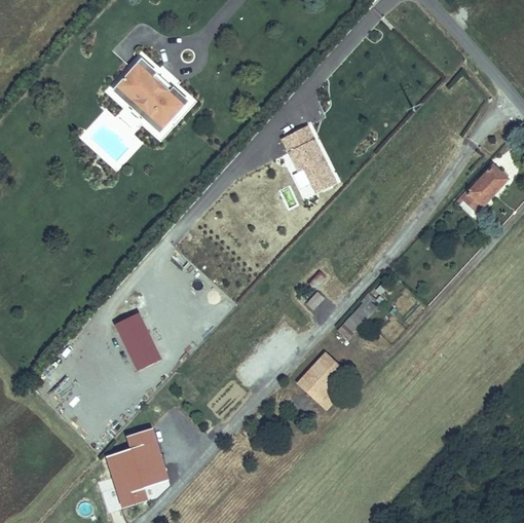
[(137,57),(110,87),(155,128),(183,98),(169,85),(165,88),(148,73),(151,70),(137,57)]
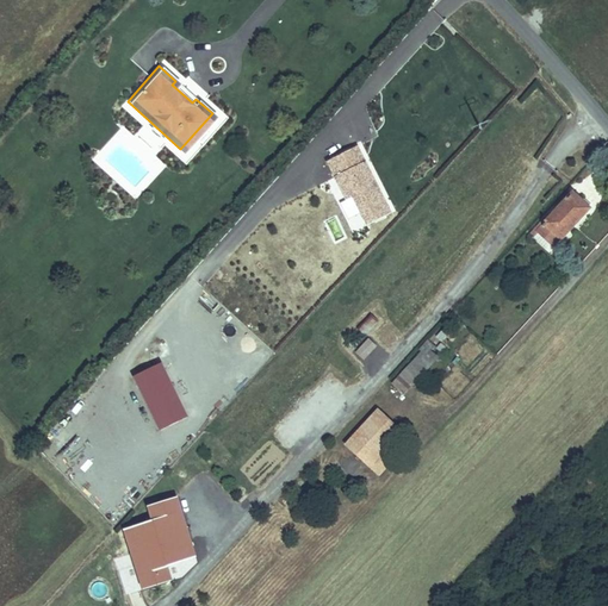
[(391,210),(358,143),(324,160),(345,199),(352,195),(365,222),(391,210)]
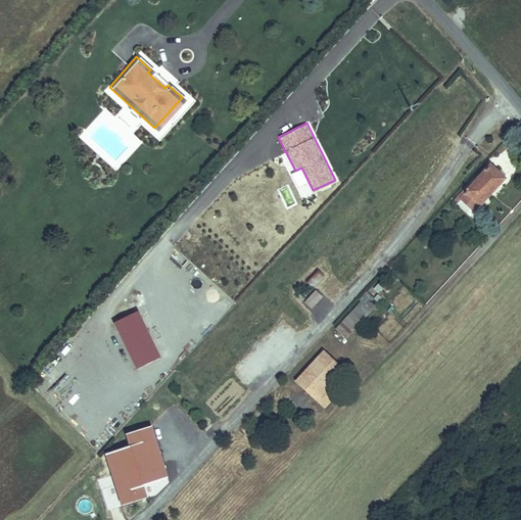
[(470,162),(477,152),(471,147),(463,158),(470,162)]
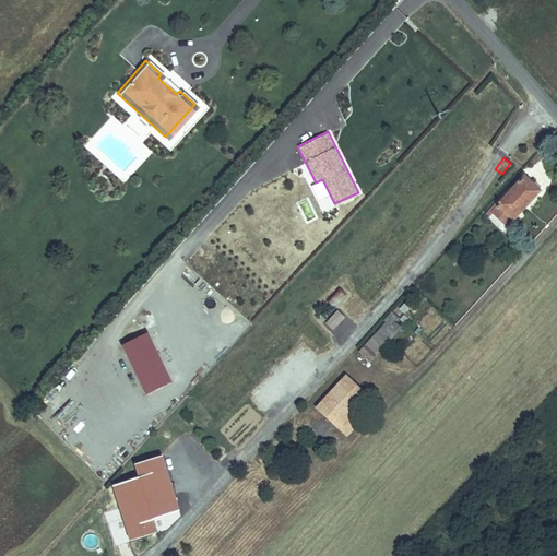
[(523,173),(504,194),(501,192),(487,208),(506,225),(511,219),(513,220),(542,189),(523,173)]
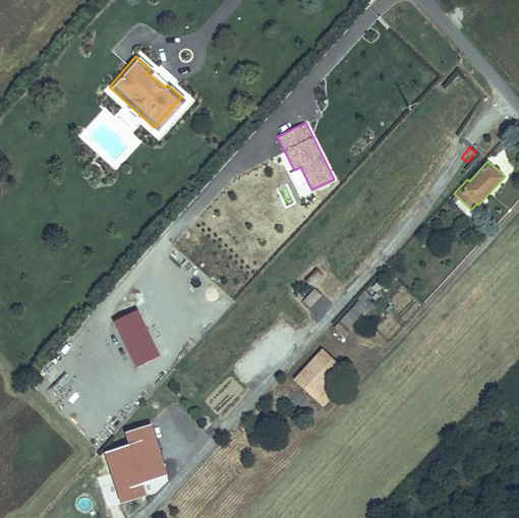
[(275,186),(283,205),(293,200),(286,182),(275,186)]
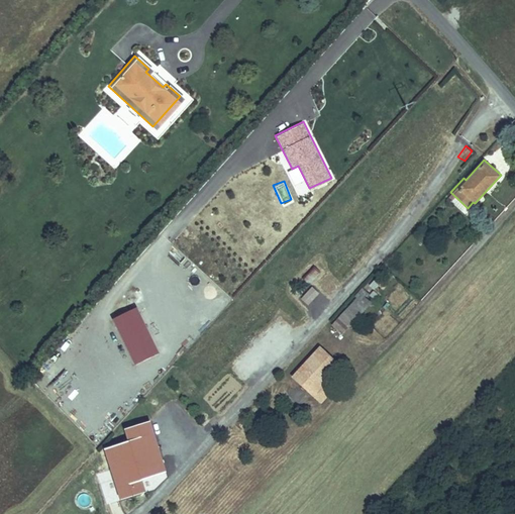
[(306,281),(318,269),(311,263),(300,275),(306,281)]
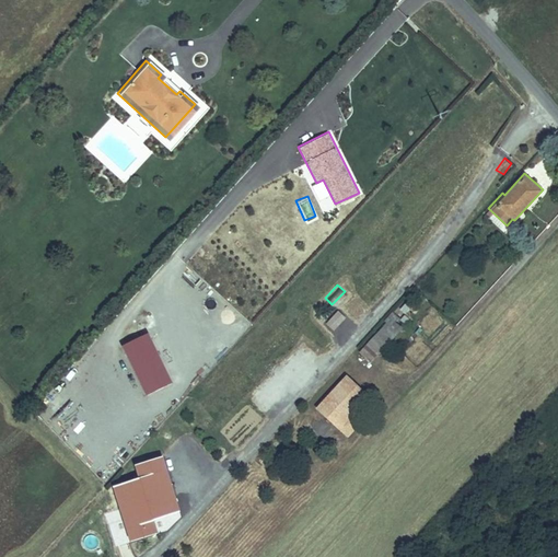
[(335,306),(323,322),(333,328),(344,314),(335,306)]
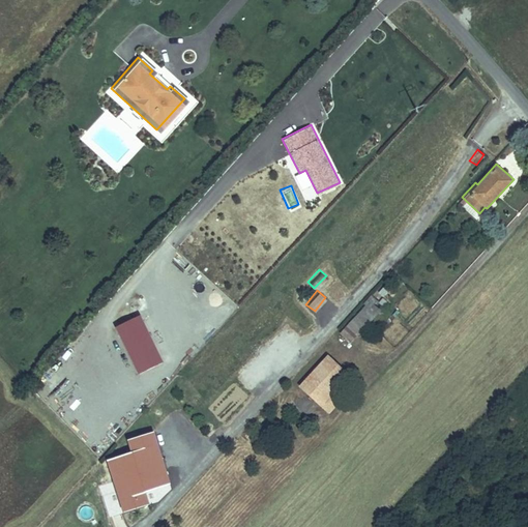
[(351,341),(379,304),(367,295),(339,331),(351,341)]
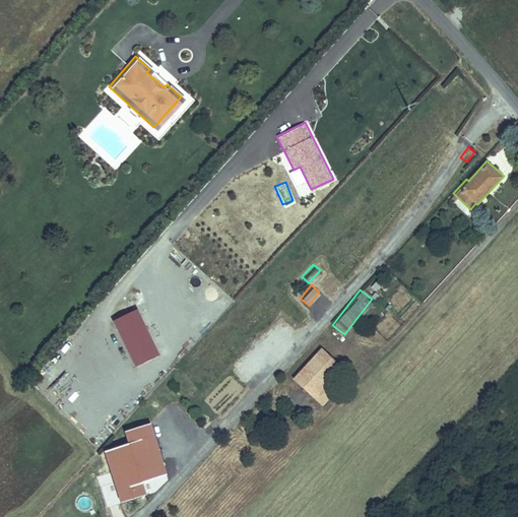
[(112,318),(133,365),(158,353),(137,307),(112,318)]
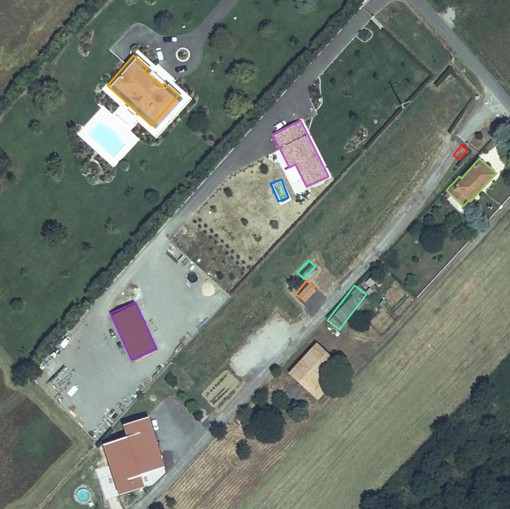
[(315,344),(289,370),(317,397),(326,387),(318,379),(335,363),(315,344)]
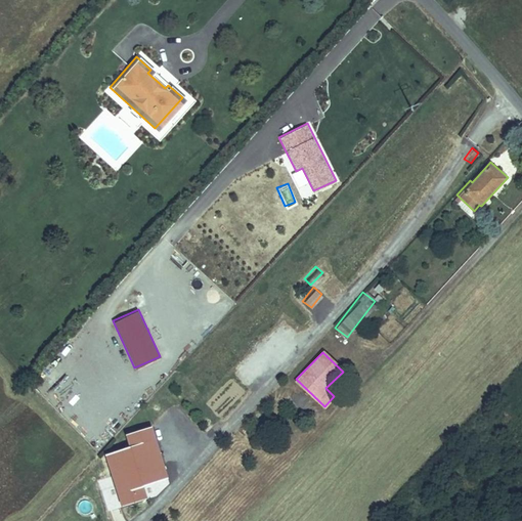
[(253,382),(267,367),(262,362),(248,377),(253,382)]
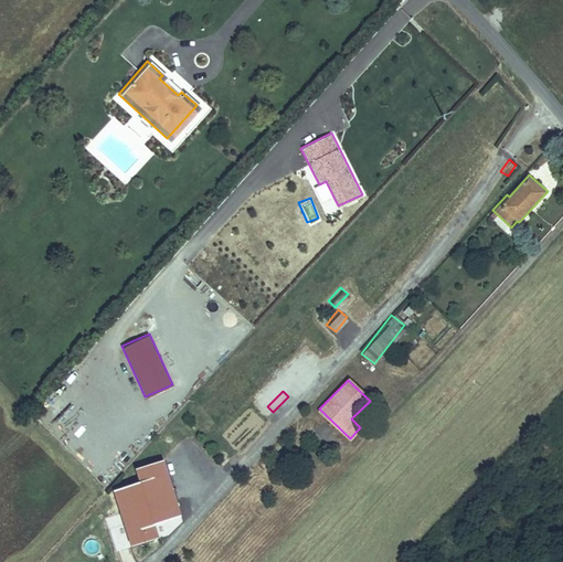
[(181,515),(163,459),(136,467),(140,480),(153,523),(181,515)]
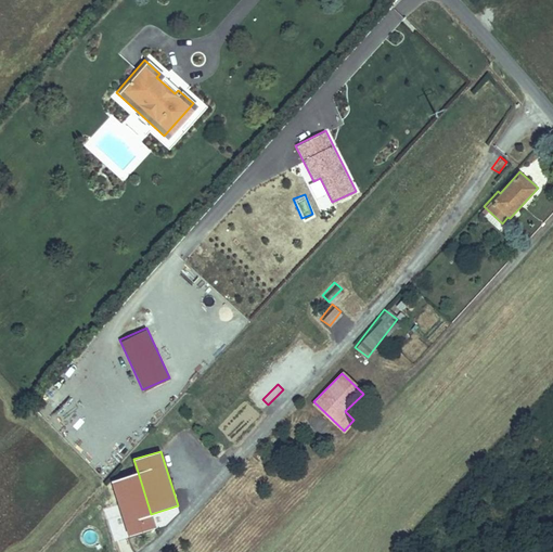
[(151,514),(138,472),(112,480),(129,537),(155,528),(151,514)]
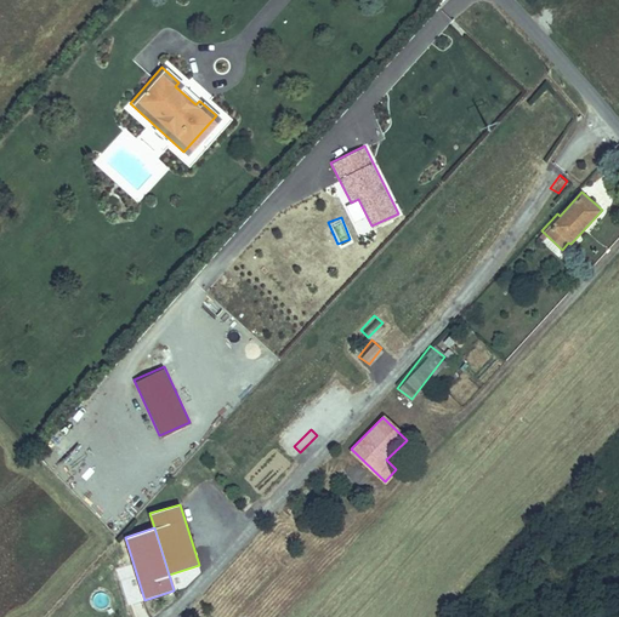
[(108,603),(106,589),(94,590),(95,605),(108,603)]
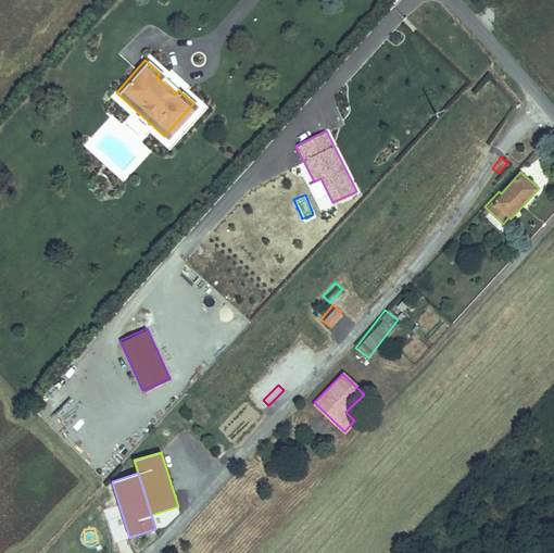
All buildings are outlined.
